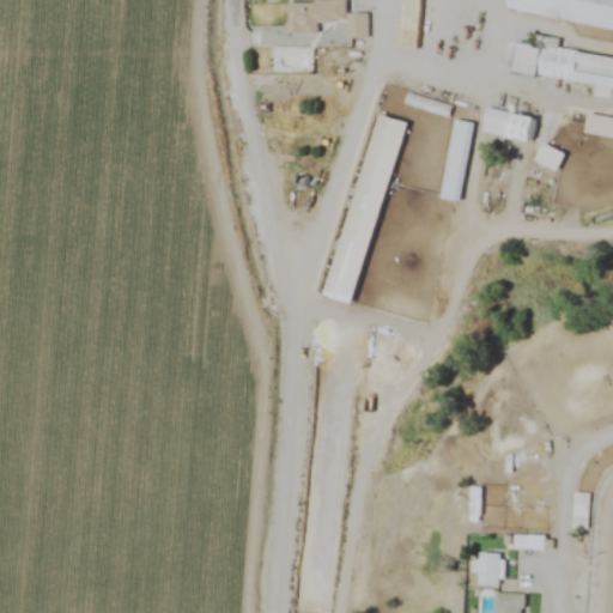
[(368,13),(369,37),(349,38),(346,19),(325,20),(322,35),(287,32),(286,4),(311,2),(311,0),(349,0),(350,8),(368,13)]
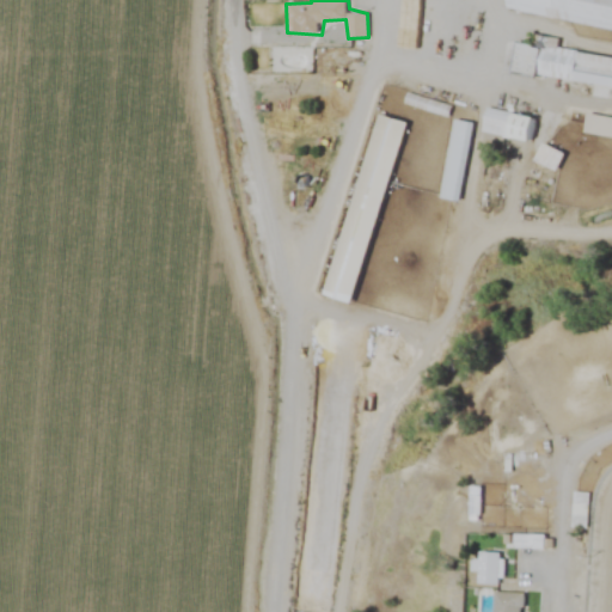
[(497,0),(611,0),(611,28),(497,5),(497,0)]
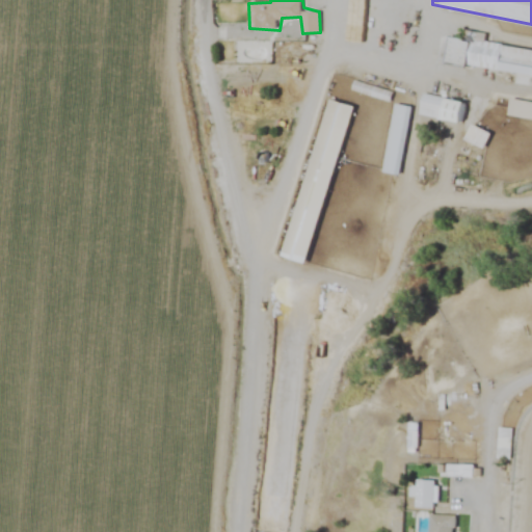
[(447,32),(531,46),(531,72),(443,57),(447,32)]
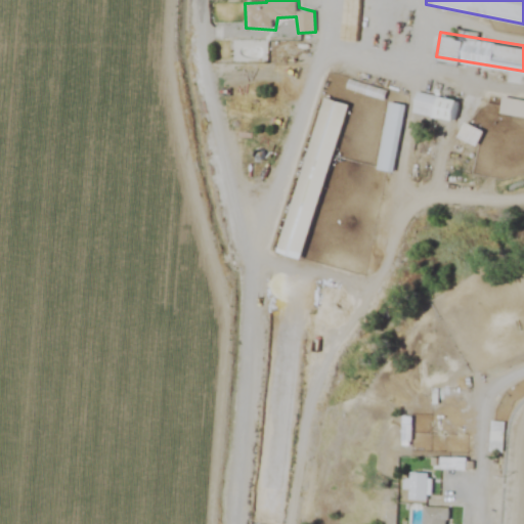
[(348,79),(385,88),(382,100),(345,91),(348,79)]
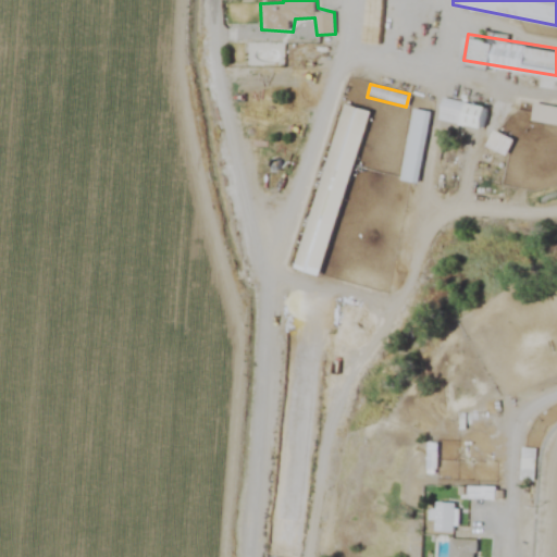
[(441,121),(483,130),(489,109),(445,99),(441,121)]
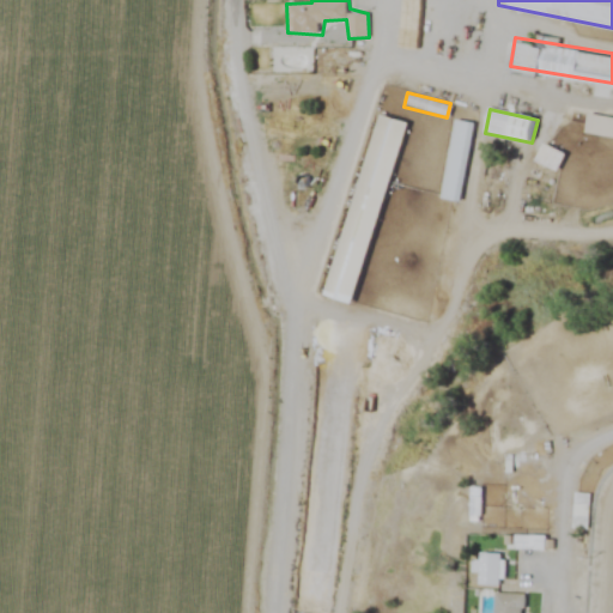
[(407,123),(351,304),(322,296),(380,115),(407,123)]
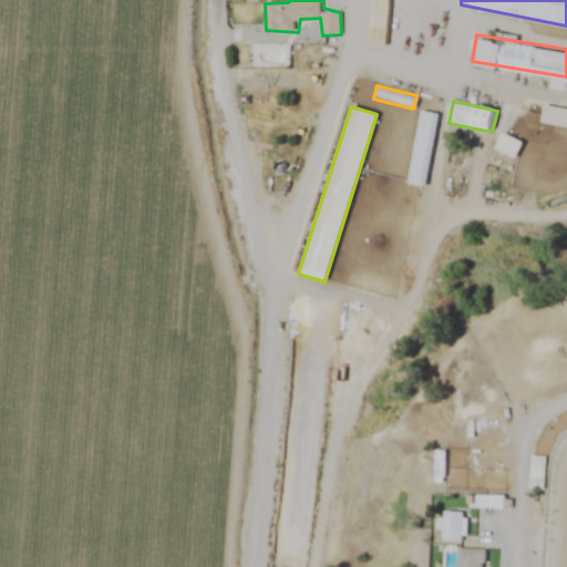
[(539,124),(566,129),(566,110),(543,106),(539,124)]
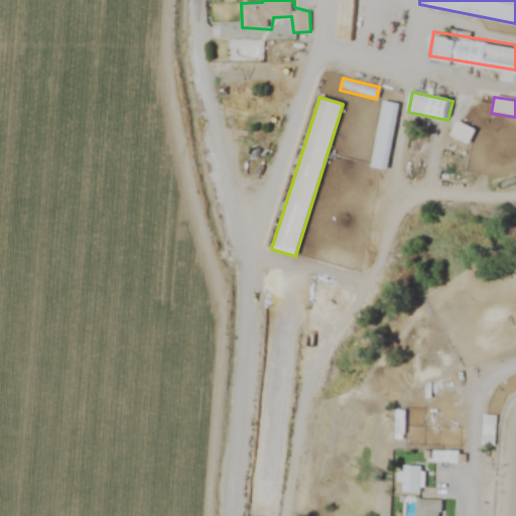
[(381,101),(370,165),(386,168),(397,104),(381,101)]
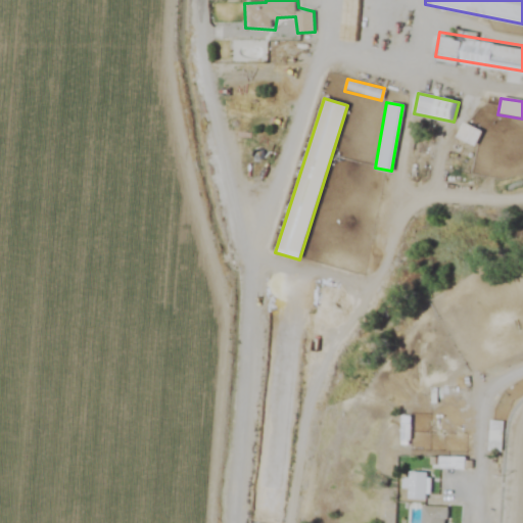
[(457,140),(475,148),(482,131),(464,123),(457,140)]
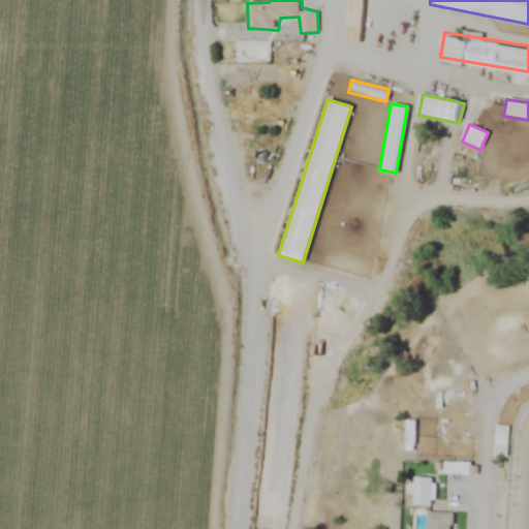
[(432,478),(430,504),(412,503),(414,477),(432,478)]
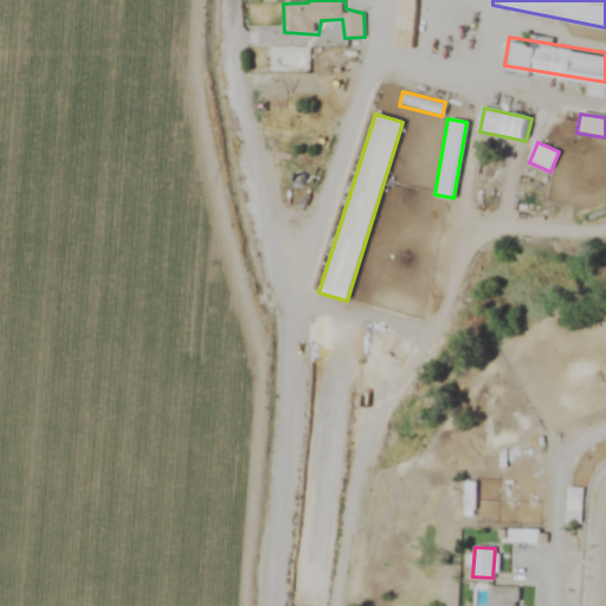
[(487,605),(488,588),(516,590),(515,605),(487,605)]
